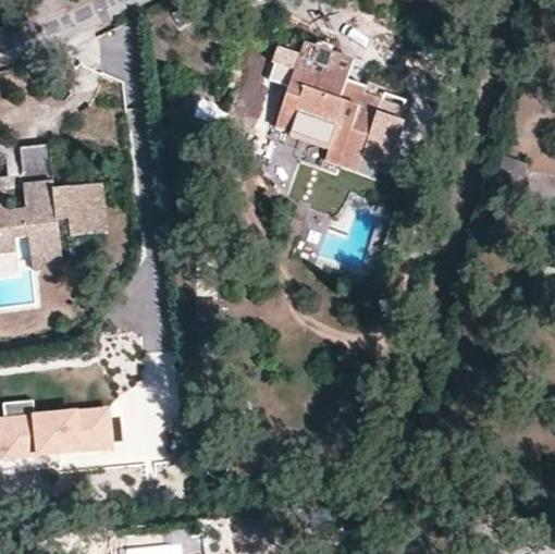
[(345,77),(350,57),(303,41),(299,51),(283,103),(276,124),(329,140),(324,157),(357,168),(361,151),(389,160),(402,119),(395,117),(403,95),(345,77)]
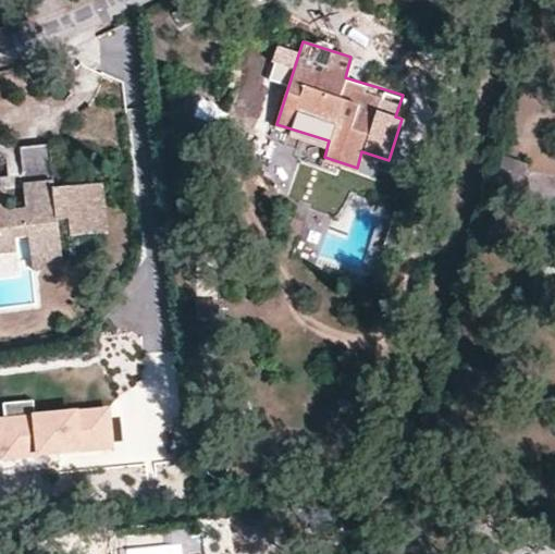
[(266,98),(283,103),(299,51),(283,46),(266,98)]
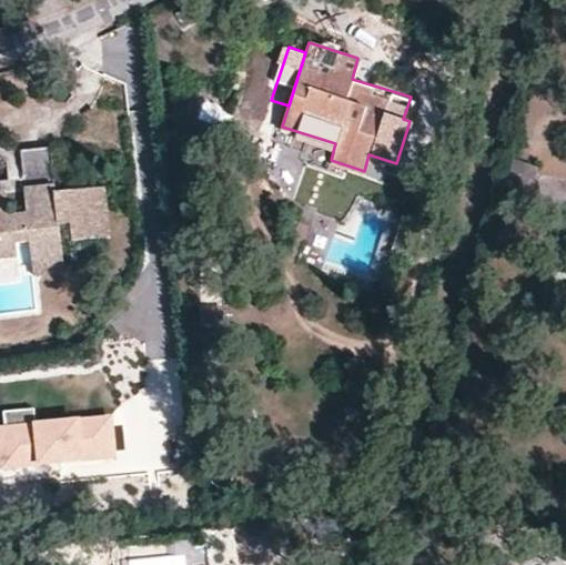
[(0,258),(17,256),(16,241),(29,241),(31,263),(60,260),(58,223),(69,223),(70,239),(92,238),(88,187),(54,190),(50,145),(20,148),(21,174),(0,177),(0,258)]
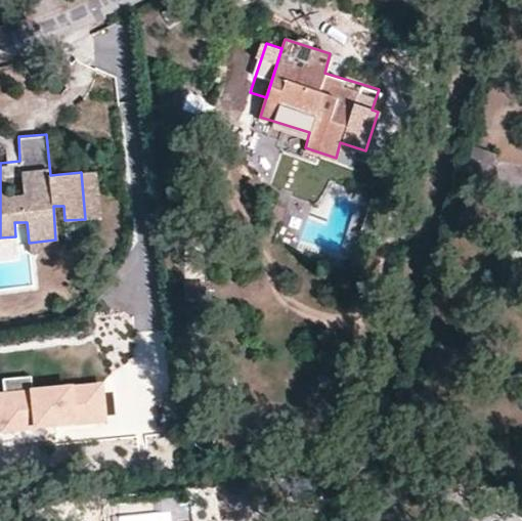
[(490,152),(474,146),(466,172),(483,177),(490,152)]
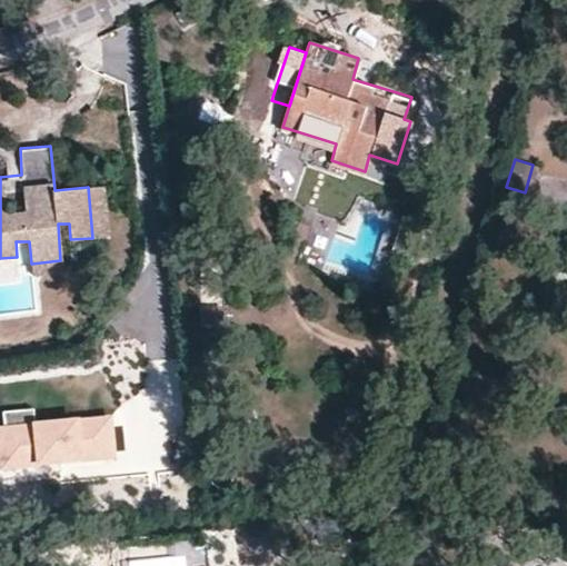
[(103,187),(88,187),(92,238),(107,237),(103,187)]
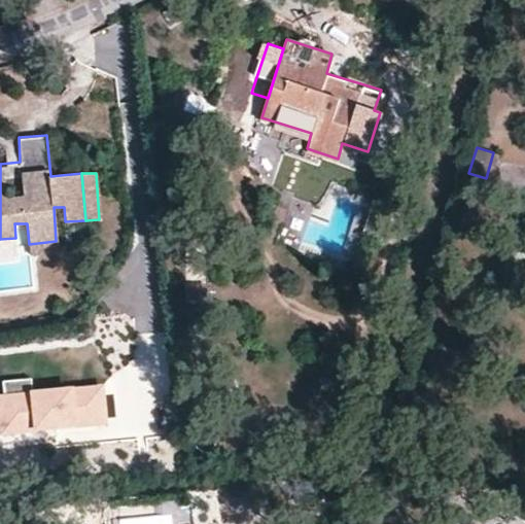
[(29,244),(30,253),(57,251),(56,241),(29,244)]
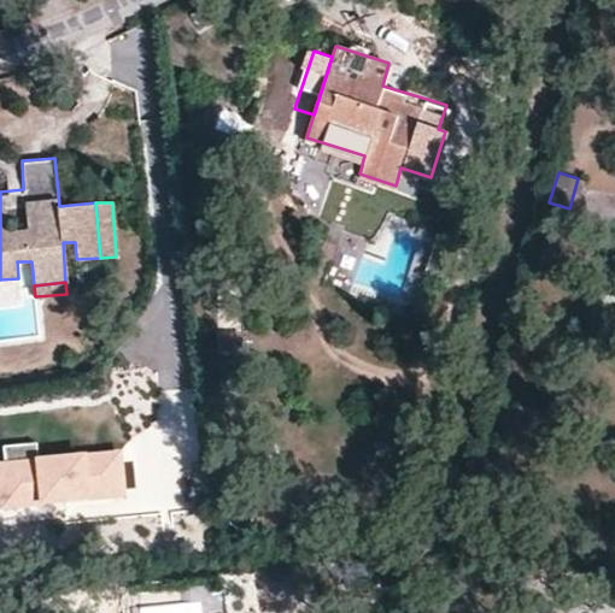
[(0,511),(123,496),(118,454),(44,463),(41,440),(0,444),(3,466),(0,466),(0,511)]
